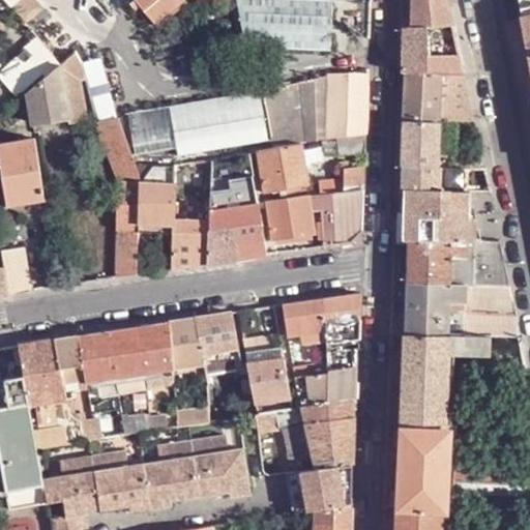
[(43,7),(37,0),(9,0),(12,3),(28,21),(43,7)]
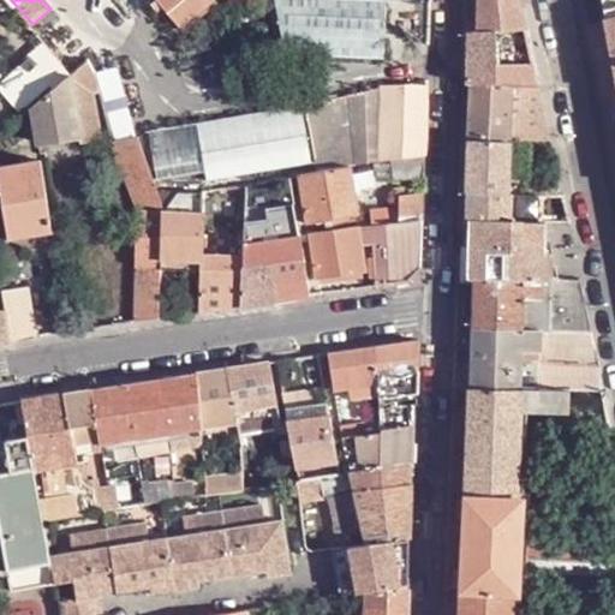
[(156,0),(179,24),(207,0),(156,0)]
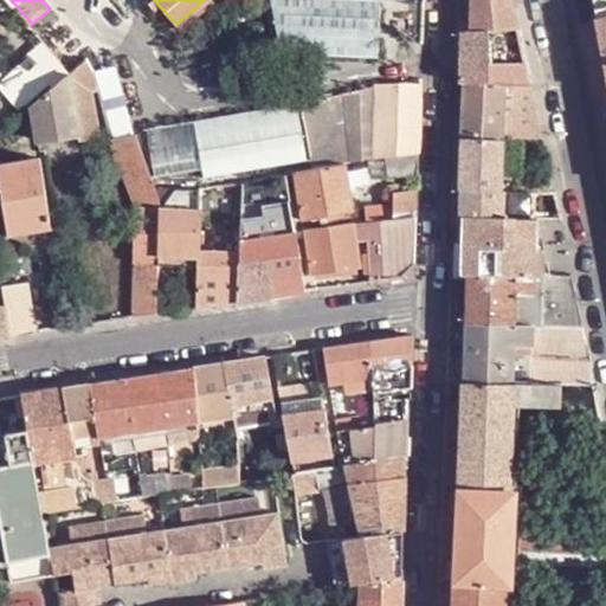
[(382,0),(268,0),(283,56),(380,59),(382,0)]
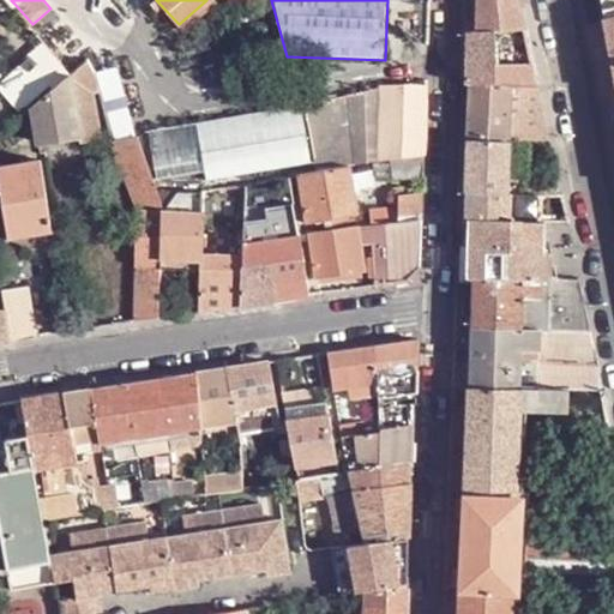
[(525,28),(519,0),(479,0),(479,20),(479,30),(525,28)]
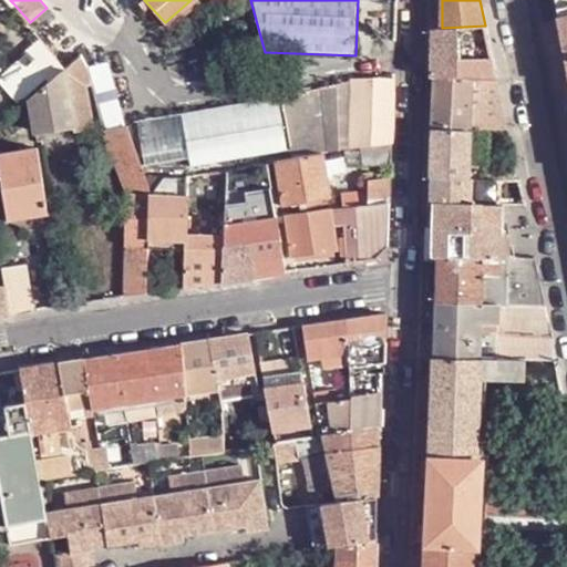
[(566,0),(553,0),(566,72),(566,0)]
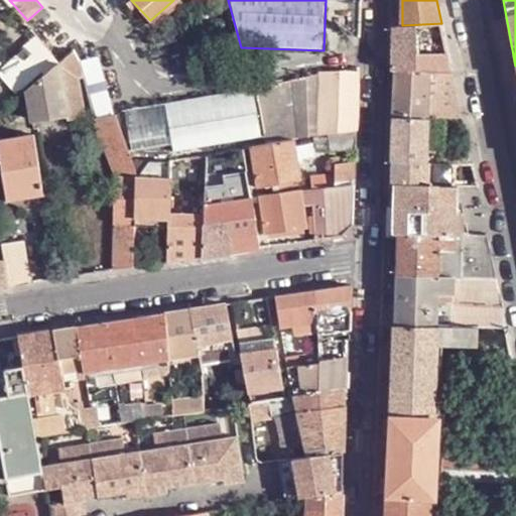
[(402,25),(402,17),(394,18),(394,26),(402,25)]
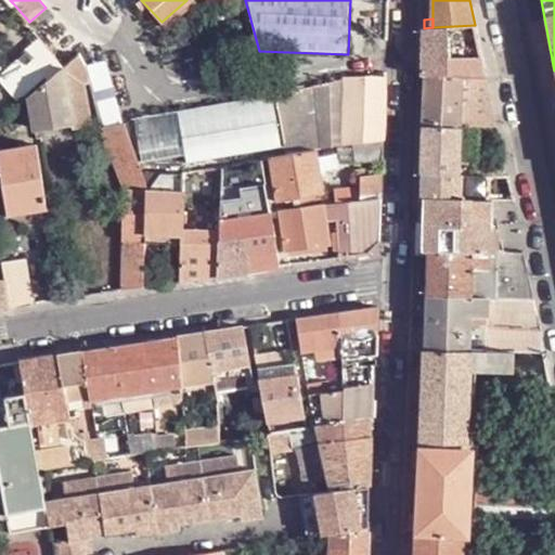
[(433,27),(424,28),(423,52),(422,76),(427,76),(450,77),(463,78),(486,79),(475,25),(433,27)]
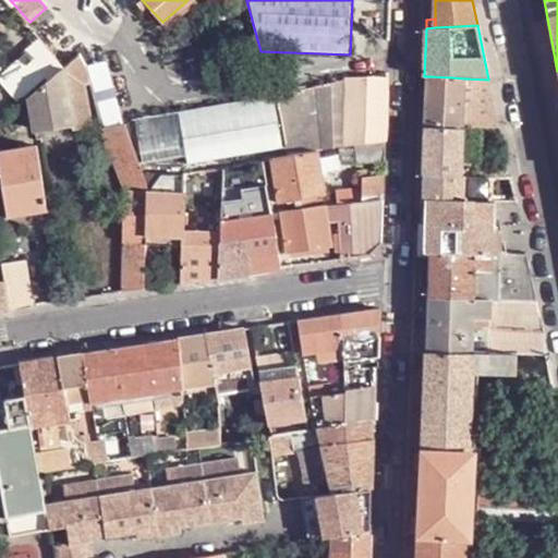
[(35,129),(39,129),(72,124),(74,131),(91,129),(84,84),(91,83),(85,62),(81,53),(79,56),(31,96),(35,128),(35,129)]
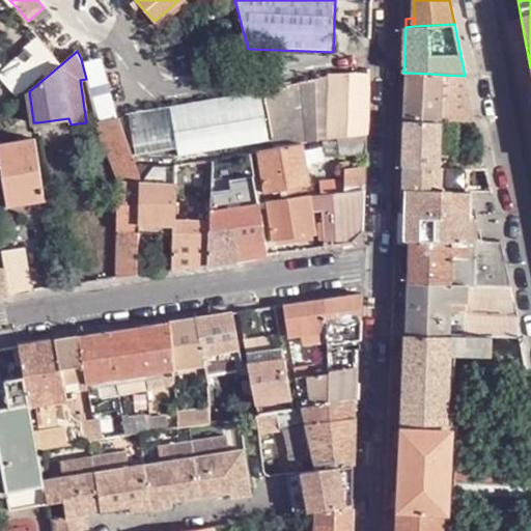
[(26,54),(0,75),(0,77),(16,96),(42,75),(26,54)]
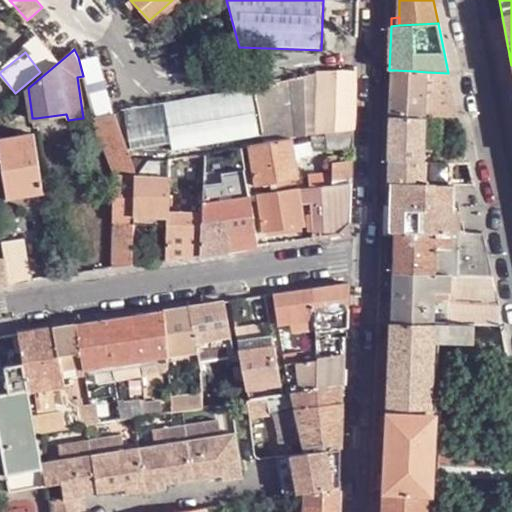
[(354,129),(355,70),(318,75),(252,85),(260,132),(262,145),(291,140),(294,139),(316,135),(326,134),(354,129)]
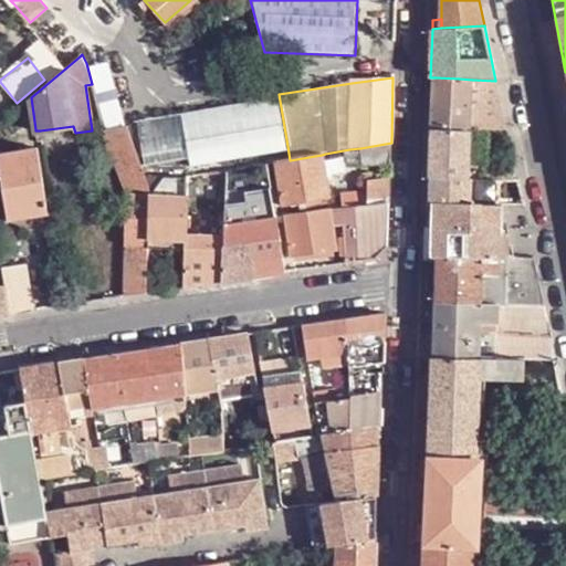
[(472,80),(459,79),(436,77),(435,103),(433,126),(470,128),(470,122),(472,80)]
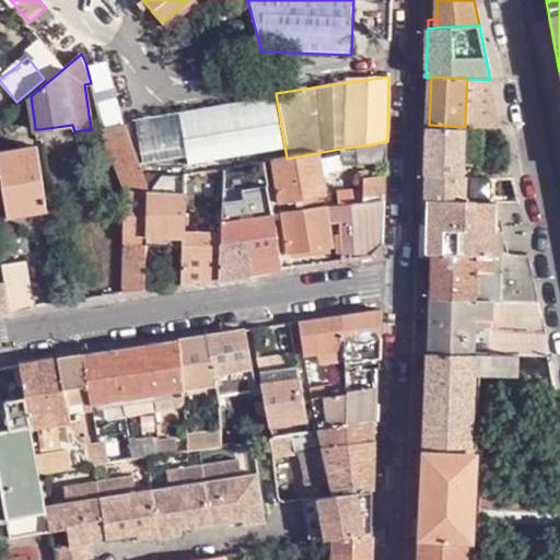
[(272,93),(132,115),(140,168),(281,148),(272,93)]
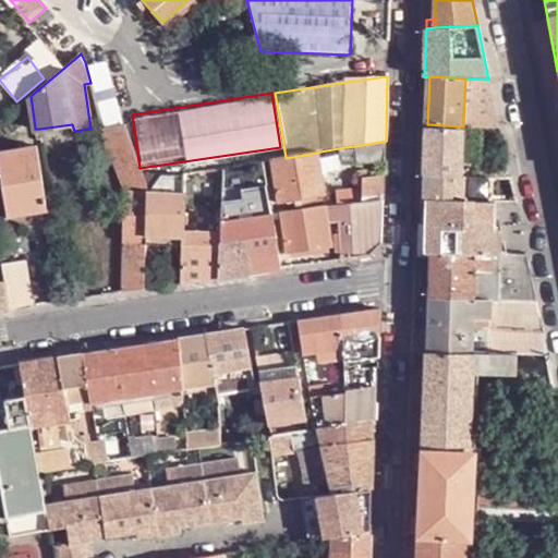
[(0,122),(2,132),(35,128),(31,96),(19,106),(0,120),(0,122)]
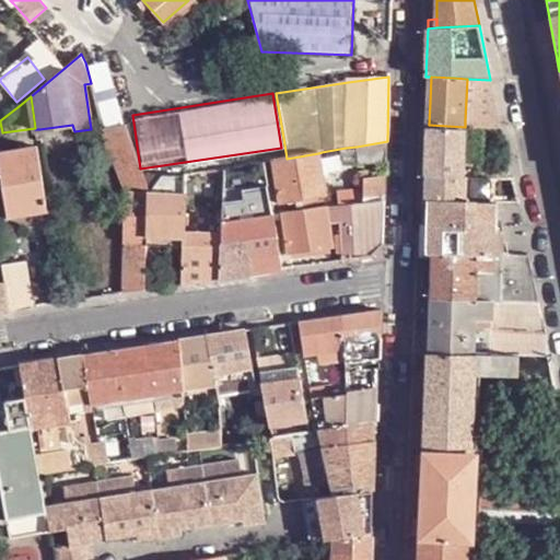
[(465,127),(429,125),(428,151),(427,175),(463,177),(463,176),(464,165),(465,127)]
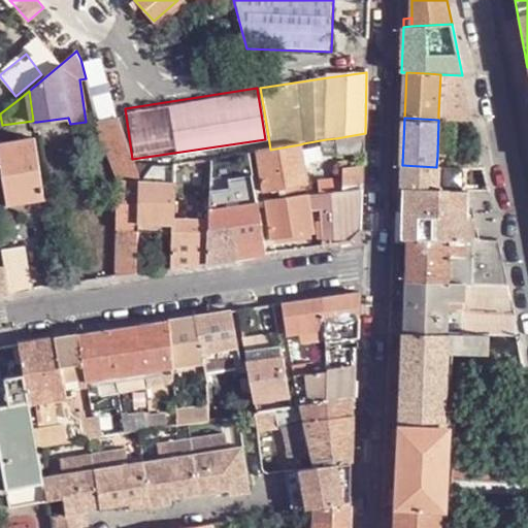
[(442,120),(438,120),(437,156),(451,157),(453,157),(455,121),(442,120)]
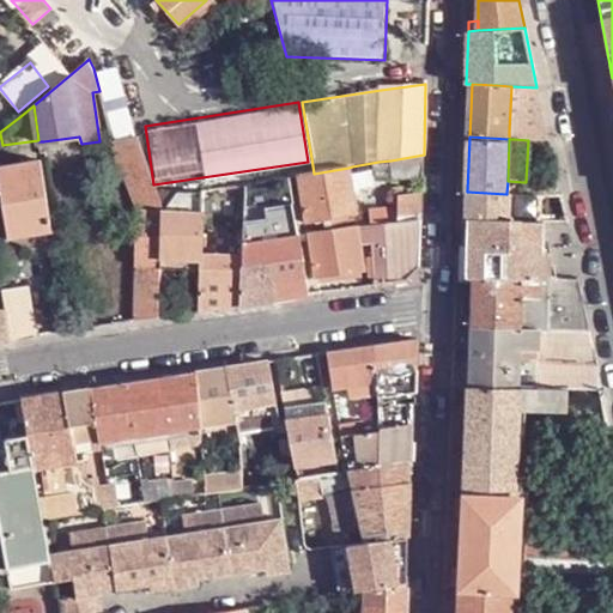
[(156,193),(153,184),(137,140),(113,146),(139,214),(135,321),(157,319),(161,260),(162,211),(163,210),(156,193)]
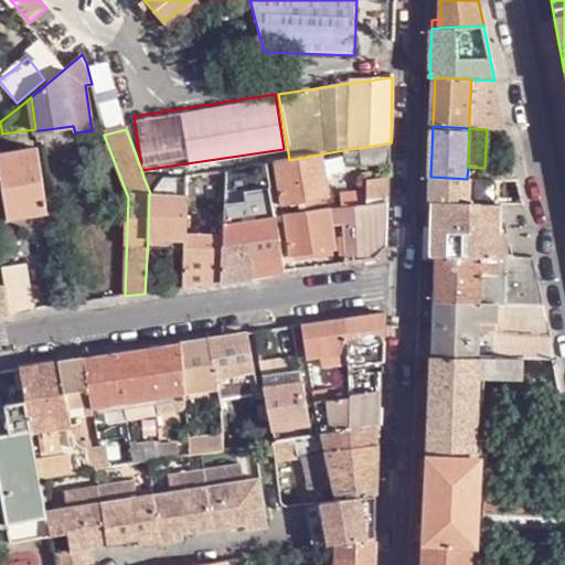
[(362,164),(390,163),(390,153),(391,142),(360,148),(362,164)]
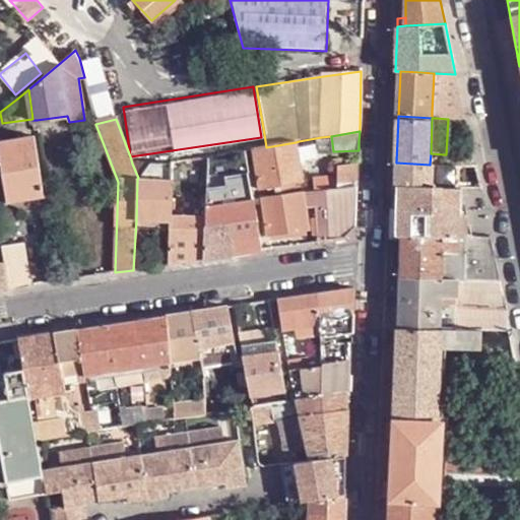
[(44,195),(35,135),(0,139),(0,154),(6,201),(44,195)]
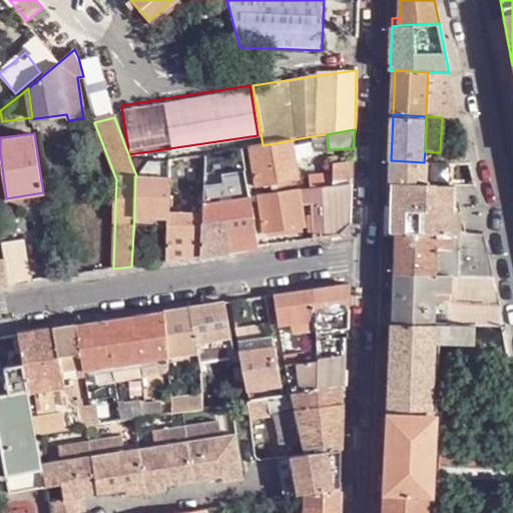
[(263,145),(248,146),(257,187),(298,181),(292,140),(263,145)]
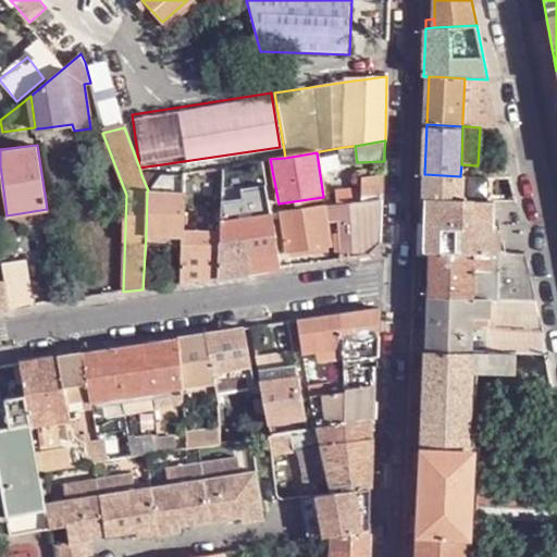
[(263,271),(279,269),(270,214),(265,183),(252,185),(240,187),(239,164),(223,166),(223,177),(221,218),(221,243),(243,239),(248,273),(263,271)]
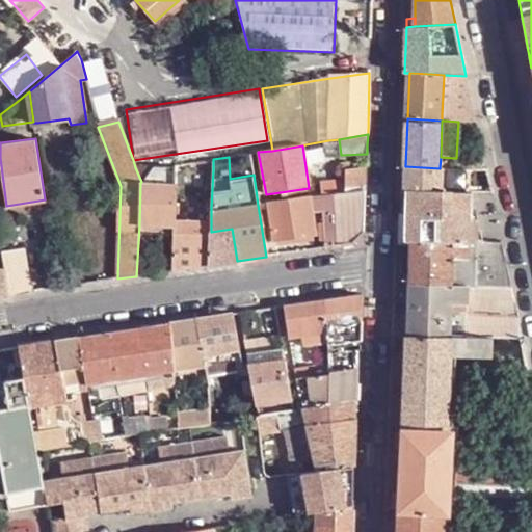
[(456,158),(454,158),(453,168),(461,168),(468,169),(481,169),(485,169),(485,168),(483,158),(456,158)]
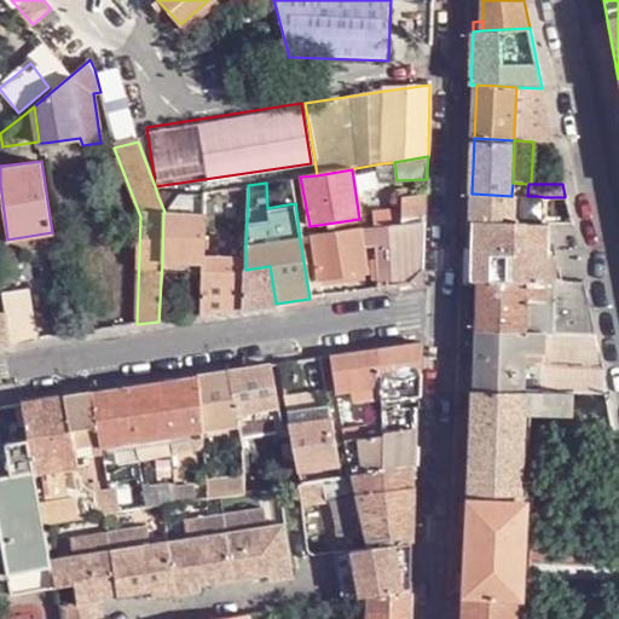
[(204,198),(248,197),(248,185),(204,194),(204,198)]
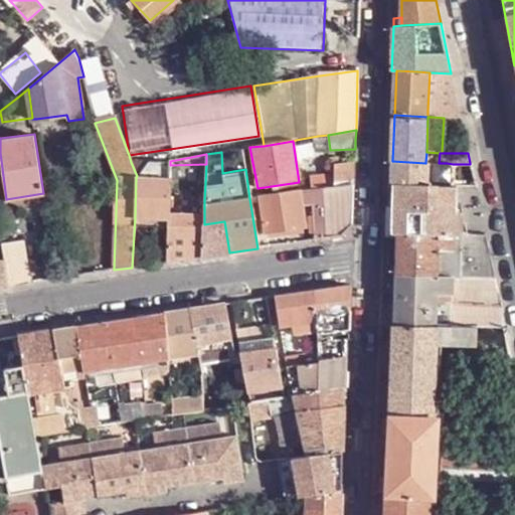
[(168,219),(169,212),(170,165),(170,161),(147,161),(146,162),(147,177),(136,177),(135,218),(168,219)]
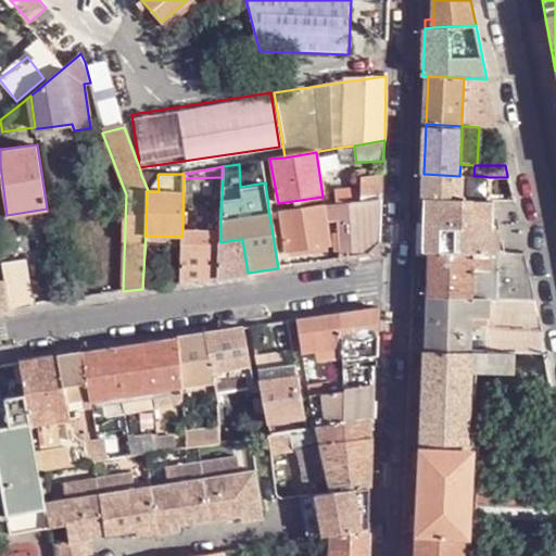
[(361,201),(382,198),(383,174),(362,177),(361,201)]
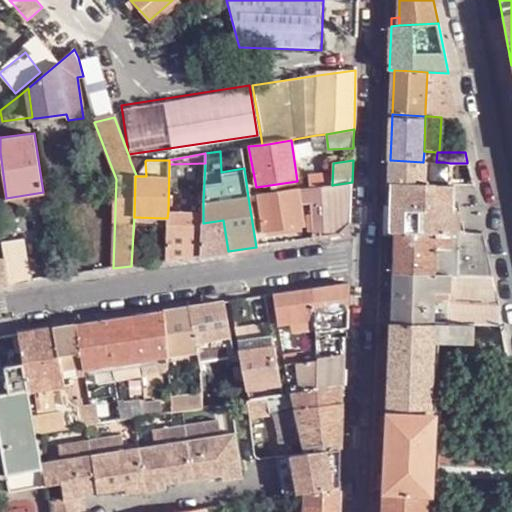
[(423,162),(390,160),(390,173),(389,183),(392,184),(393,183),(427,183),(428,162),(423,161),(423,162)]
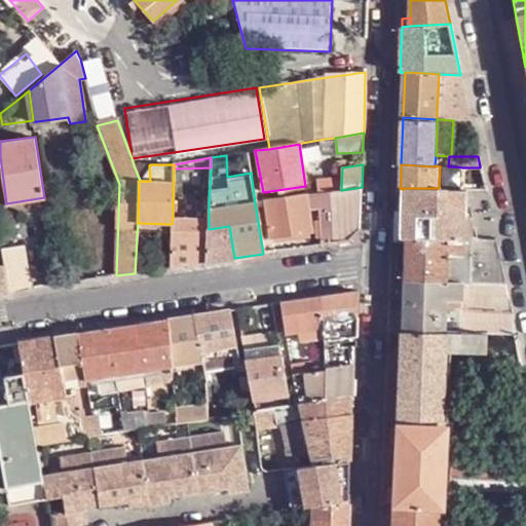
[(150,181),(149,165),(134,165),(140,180),(139,181),(150,181)]
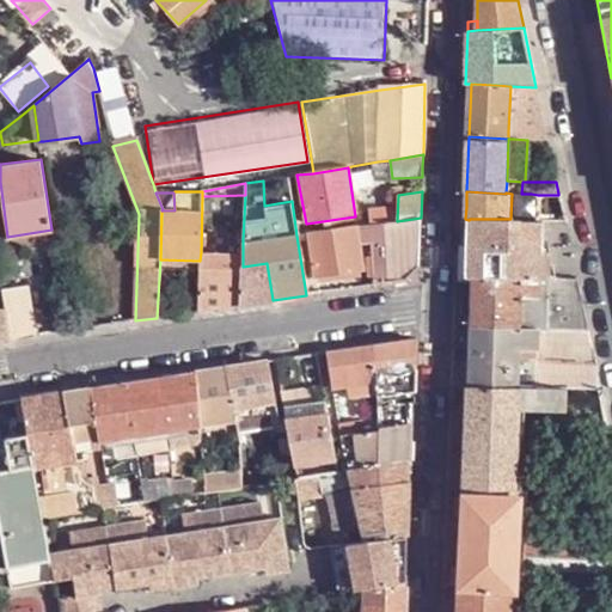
[(539,221),(538,195),(531,194),(521,194),(520,194),(512,194),(510,219),(519,219),(524,220),(531,220),(539,221)]
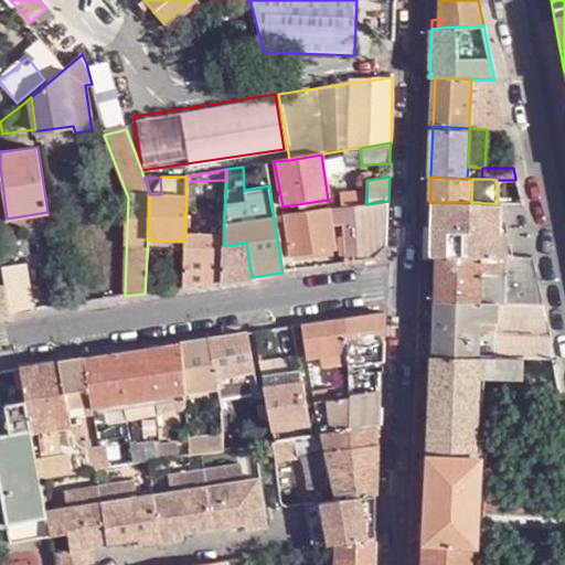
[(209,221),(224,221),(226,180),(187,181),(185,233),(208,231),(209,221)]
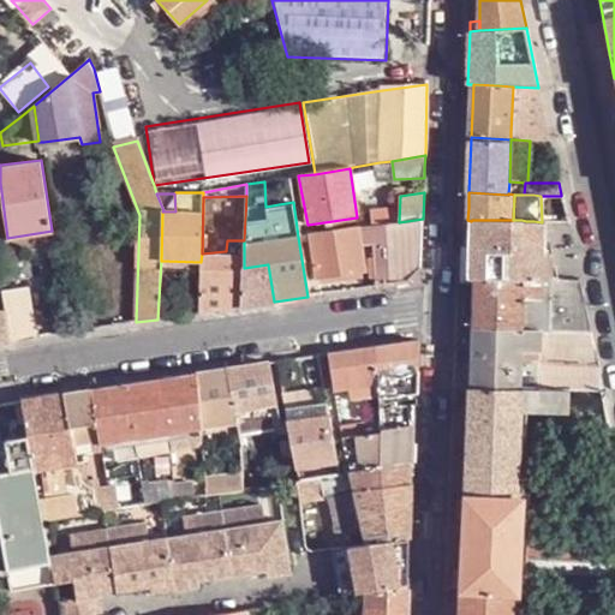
[(555,222),(556,196),(541,196),(542,222),(549,222),(555,222)]
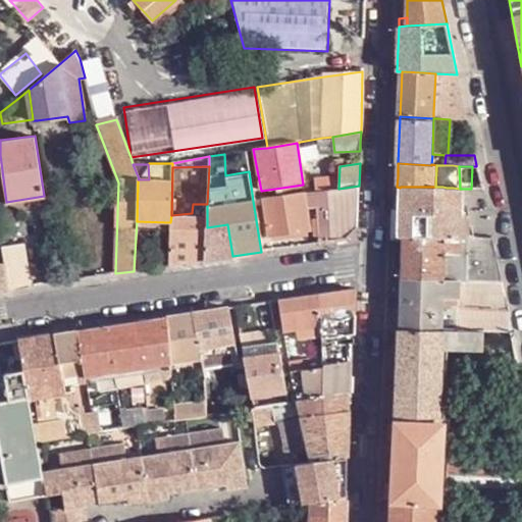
[(316,192),(333,190),(332,179),(313,183),(316,192)]
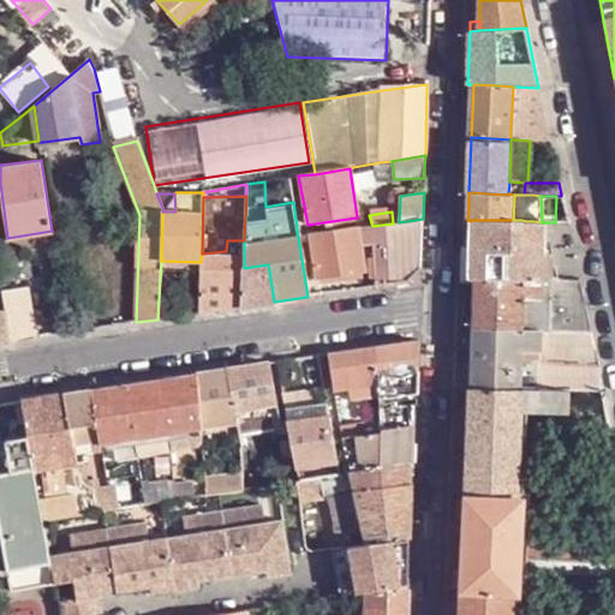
[(422,243),(423,219),(399,222),(393,224),(372,226),(309,234),(316,280),(364,273),(360,244),(372,243),(376,286),(407,281),(421,266),(422,243)]
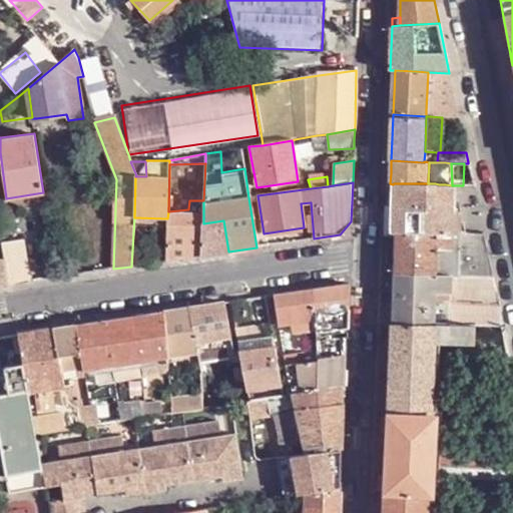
[(394,183),(393,184),(393,208),(392,231),(398,231),(437,232),(437,211),(439,184),(435,183),(428,183),(394,183)]
